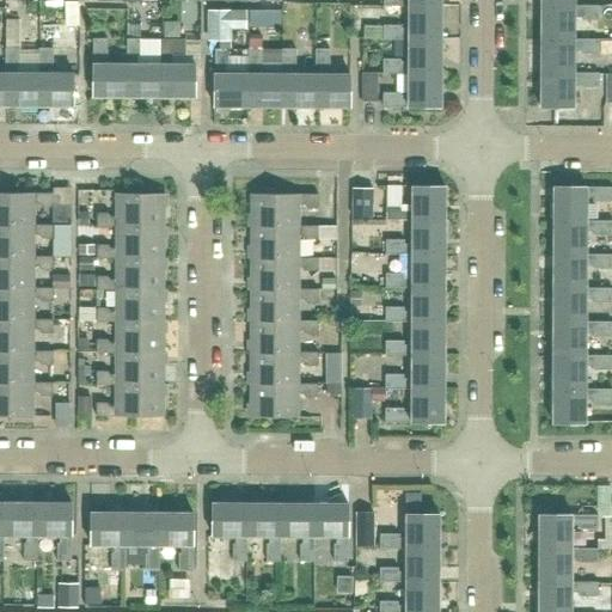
[(69,0),(69,23),(80,23),(80,0),(69,0)]
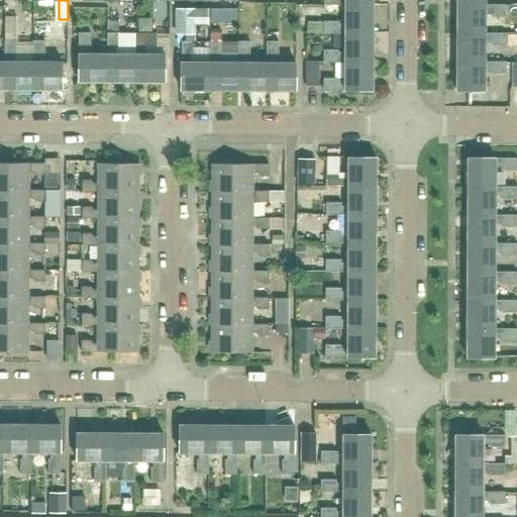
[(506,6),(485,6),(457,5),(457,34),(485,34),(485,14),(492,14),(492,17),(506,17),(506,6)]
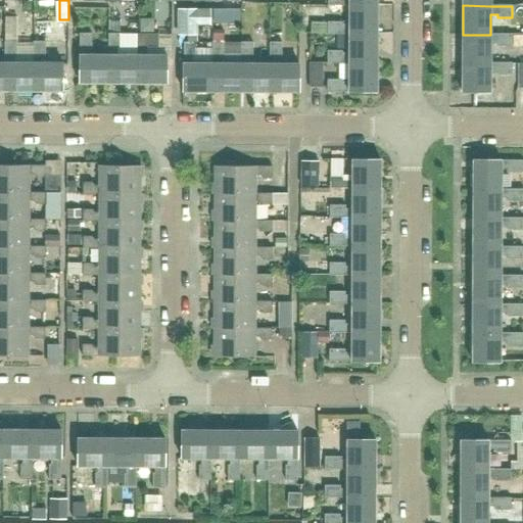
[(377,35),(377,6),(349,6),(349,26),(342,27),(342,22),(328,22),(328,35),(349,35),(377,35)]
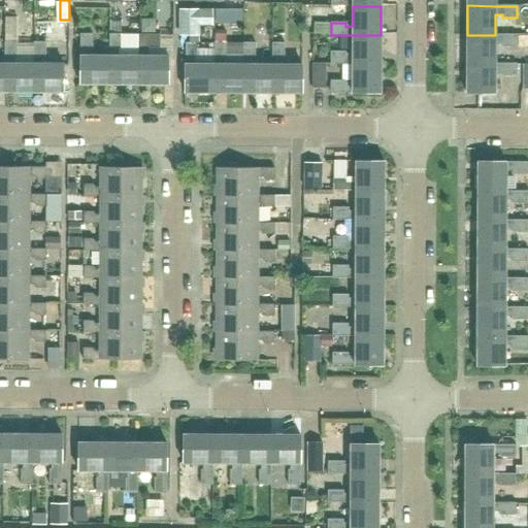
[(212,26),(212,10),(180,9),(179,37),(199,37),(199,26),(212,26)]
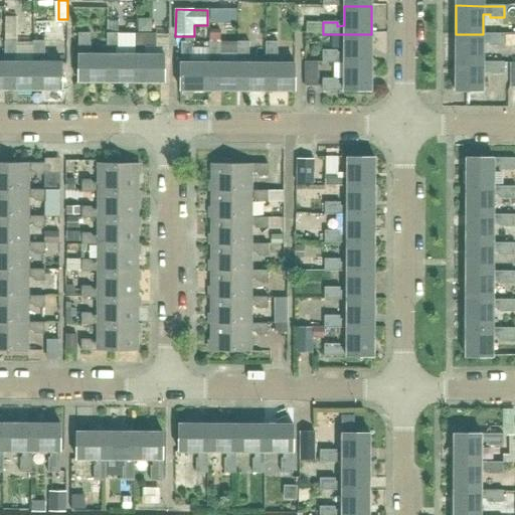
[(77,82),(107,82),(107,54),(87,54),(87,47),(90,47),(90,33),(78,33),(77,82)]
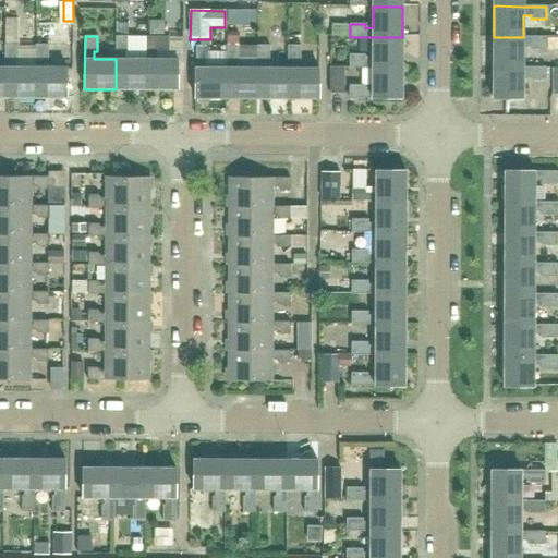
[(116,59),(116,89),(146,89),(146,59),(124,59),(124,52),(128,52),(128,36),(116,36),(116,59)]
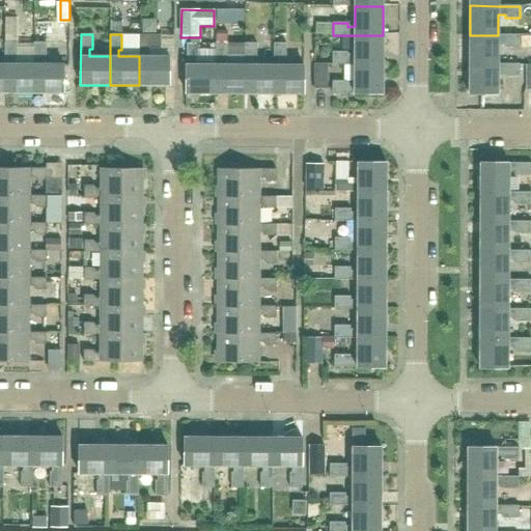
[(139,34),(139,56),(139,85),(169,85),(169,56),(151,56),(151,49),(161,49),(161,34),(139,34)]
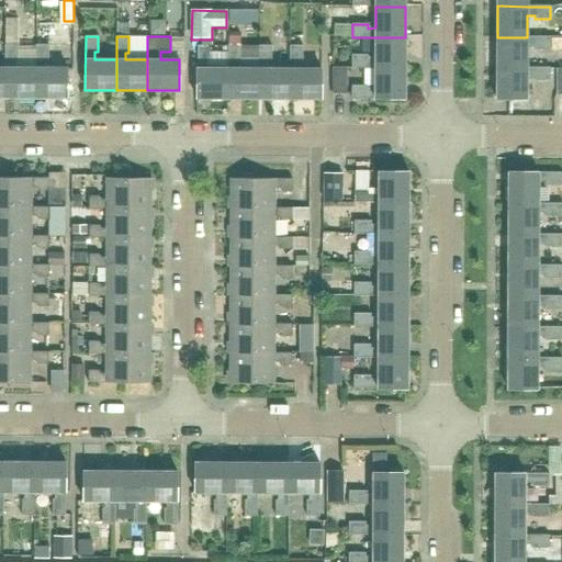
[(374,68),(405,68),(405,37),(375,37),(375,59),(368,59),(368,55),(352,55),(352,68),(374,68)]
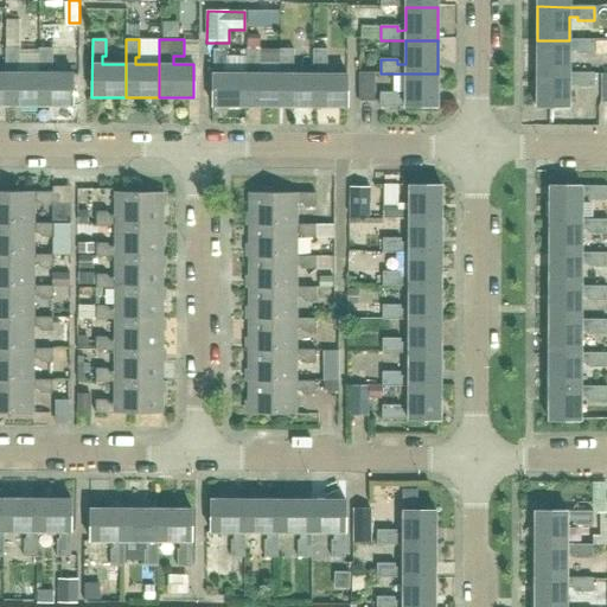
[(594,40),(569,40),(537,40),(536,74),(569,74),(569,50),(577,50),(577,53),(594,53),(594,40)]
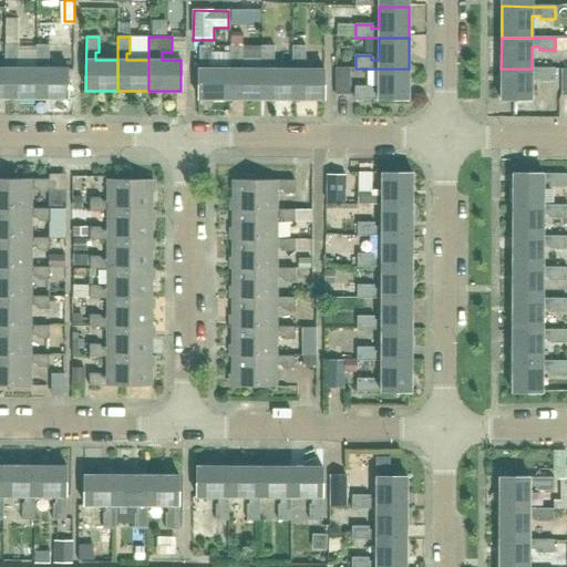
[(4,99),(35,99),(35,69),(14,69),(14,61),(18,61),(18,45),(4,45),(4,69),(4,99)]
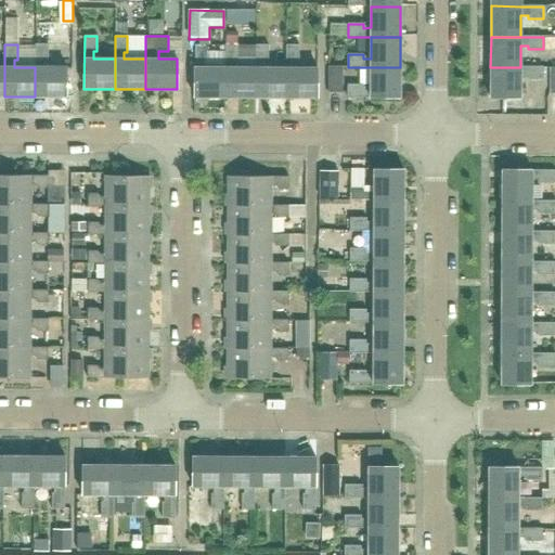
[(35,44),(35,67),(35,97),(66,97),(66,67),(43,67),(43,60),(48,60),(48,44),(35,44)]
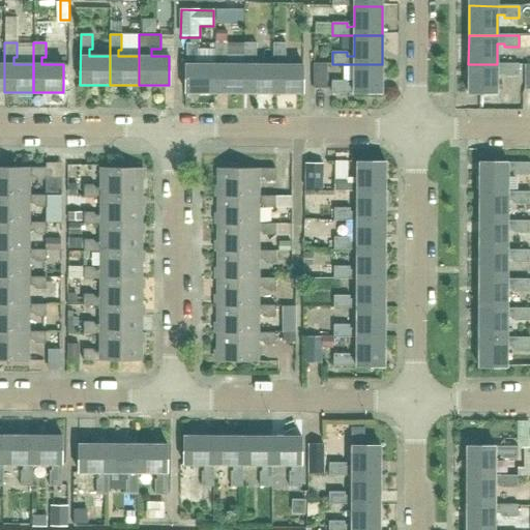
[(184,93),(214,93),(215,64),(195,64),(195,58),(198,58),(199,43),(185,43),(184,93)]
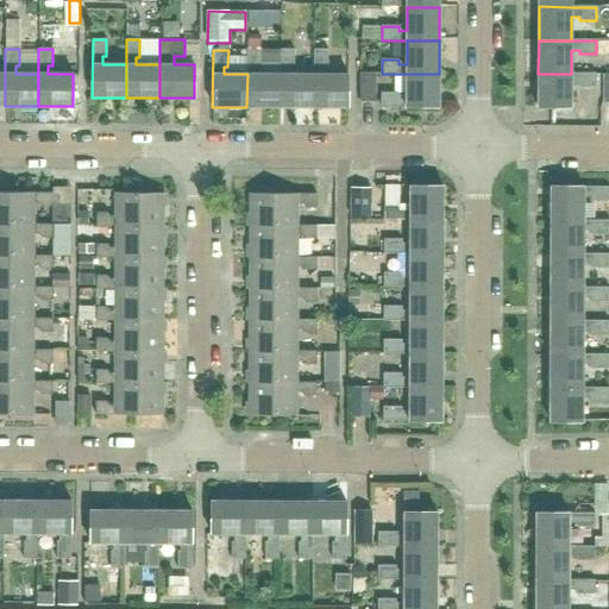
[(248,50),(248,74),(246,107),(281,107),(281,75),(257,75),(257,67),(261,67),(261,50),(248,50)]
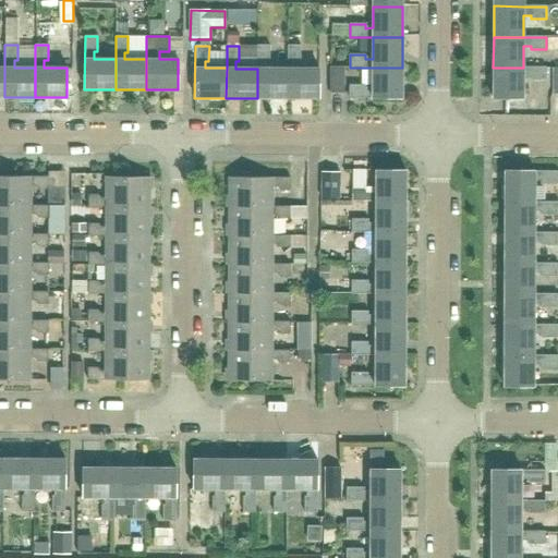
[(257,98),(288,98),(288,69),(266,69),(266,61),(269,61),(269,46),(257,46),(257,69),(257,98)]
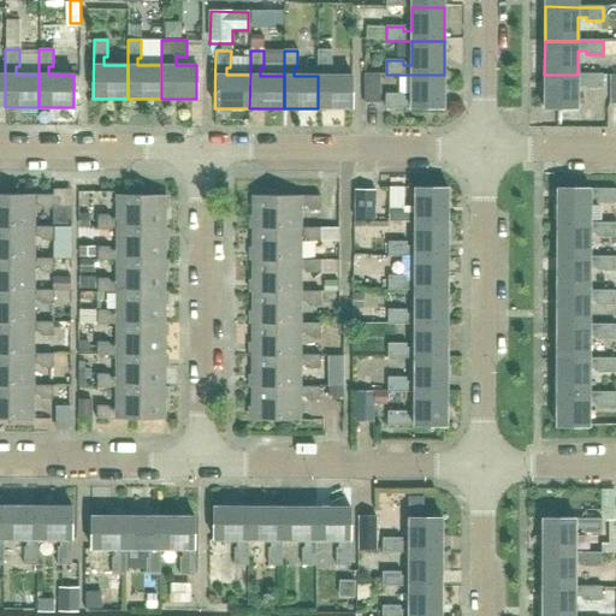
[(318,51),(318,76),(318,108),(353,110),(353,76),(327,76),(327,69),(331,69),(331,51),(318,51)]
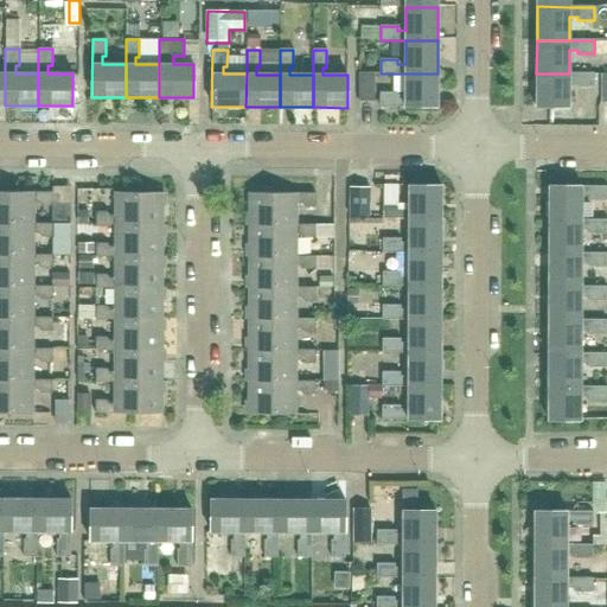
[(375,72),(359,72),(359,101),(375,101),(375,72)]
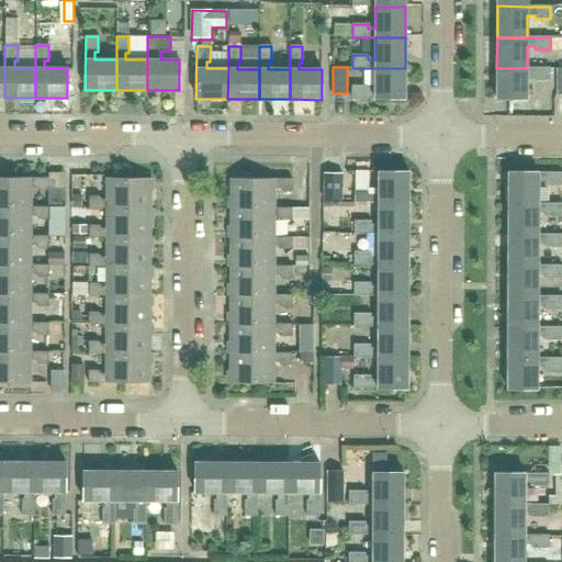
[(368,90),(368,87),(352,87),(352,99),(374,99),(374,100),(405,100),(405,68),(374,68),(374,90),(368,90)]
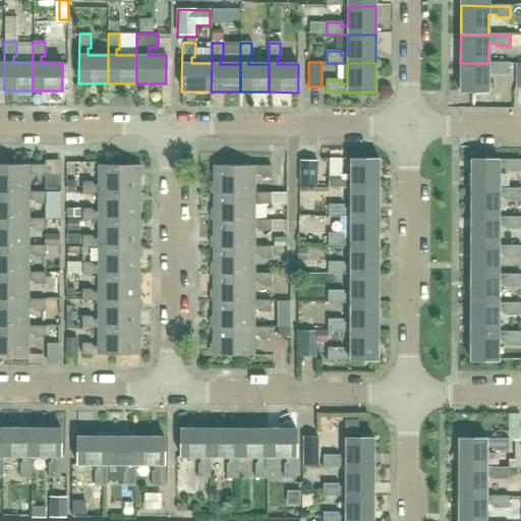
[(509,74),(509,63),(488,63),(460,63),(460,92),(488,93),(488,71),(495,71),(495,74),(509,74)]
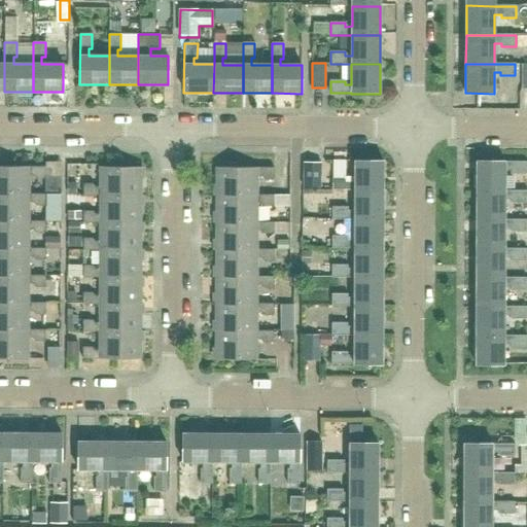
[(336,160),(337,175),(350,174),(349,159),(336,160)]
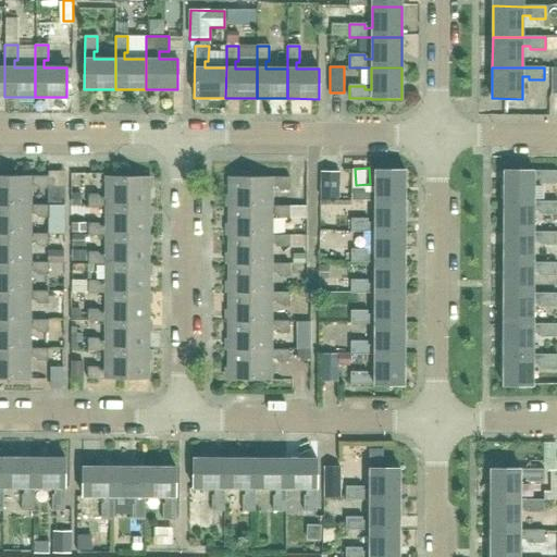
[(375,201),(405,201),(405,170),(375,170),(375,189),(351,188),(351,201),(375,201)]
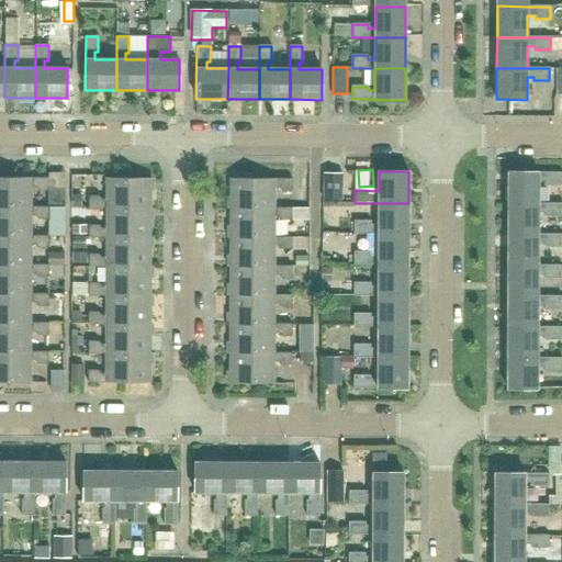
[(509,172),(508,203),(539,203),(539,182),(547,182),(546,186),(561,186),(561,172),(539,172),(539,171),(509,172)]
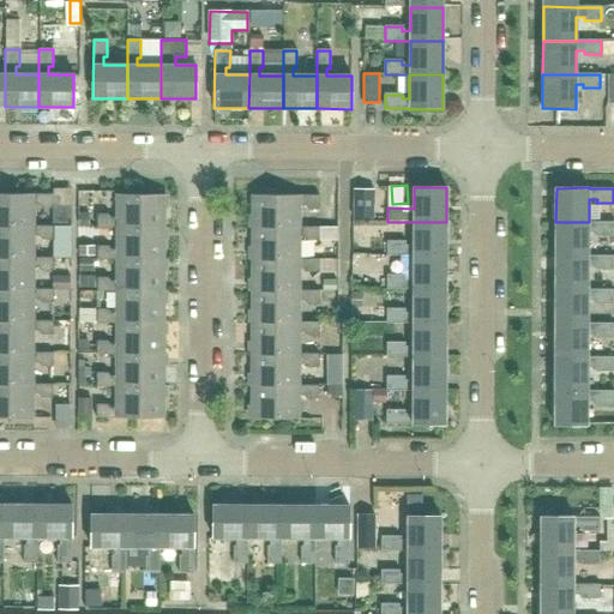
[(354,190),(354,218),(373,218),(374,190),(354,190)]
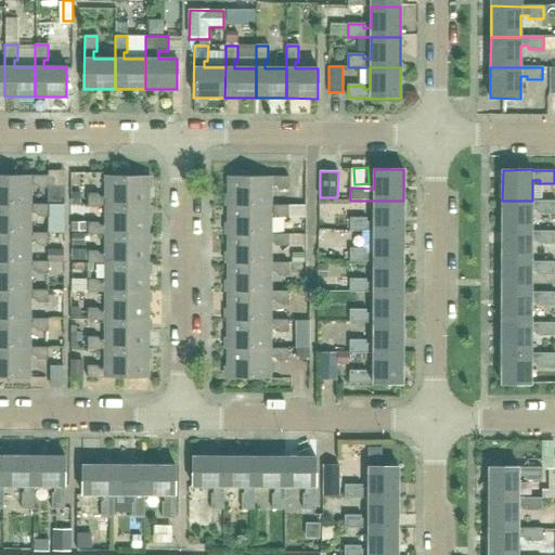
[(39,188),(49,188),(49,176),(0,175),(0,205),(31,205),(31,184),(35,184),(39,188)]
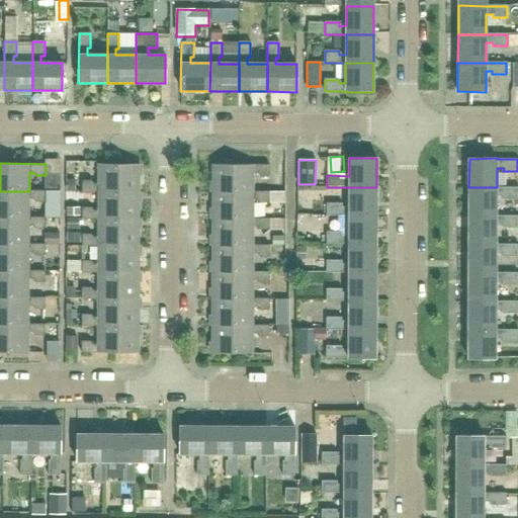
[(98,192),(139,192),(139,164),(98,164),(98,184),(95,184),(91,181),(82,181),(82,192),(98,192)]
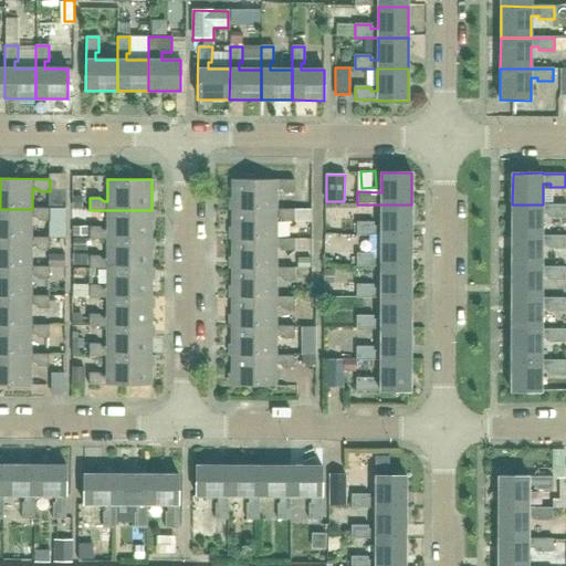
[(232,180),(232,210),(276,210),(276,209),(276,189),(281,189),(284,192),(294,192),(294,180),(232,180)]
